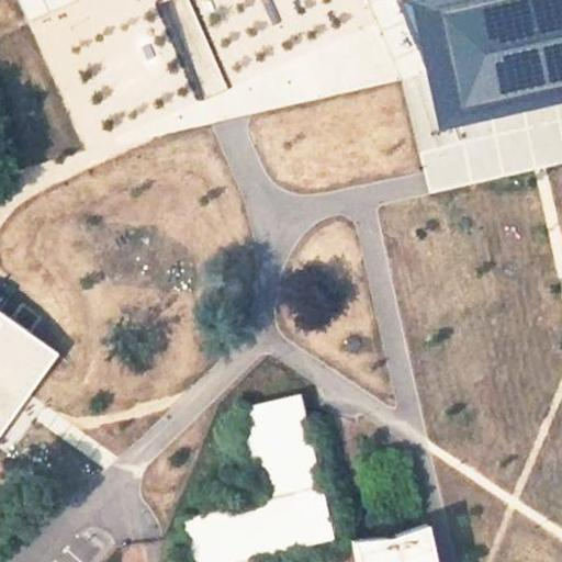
[(392,0),(398,12),(407,9),(426,0),(392,0)]
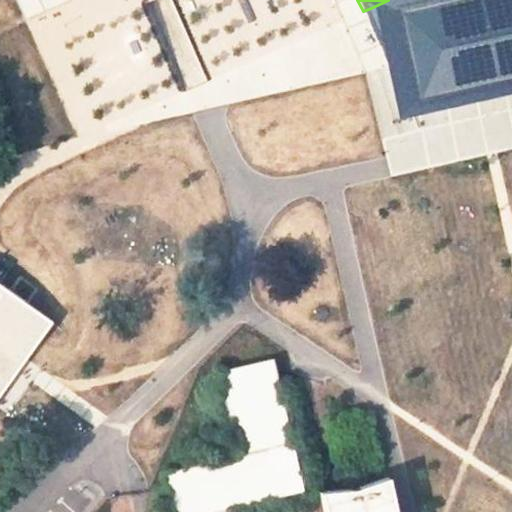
[(511,0),(388,0),(371,8),(397,120),(511,94),(511,0)]
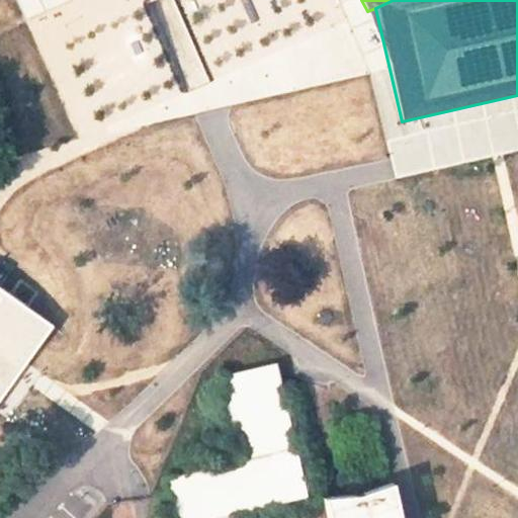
[(0,398),(53,326),(0,287),(0,398)]
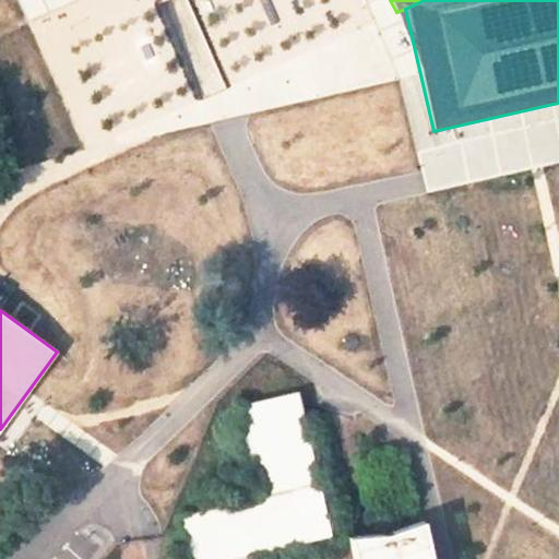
[(252,558),(251,550),(304,538),(330,532),(319,478),(300,389),(240,401),(260,494),(182,511),(192,558),(252,558)]
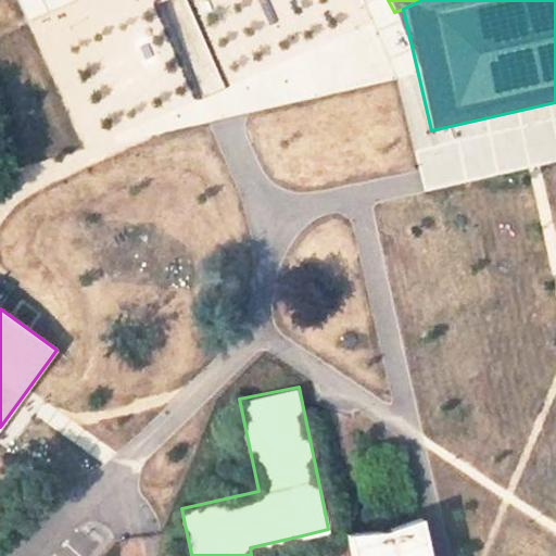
[(428,555),(420,520),(348,536),(351,555),(428,555)]
